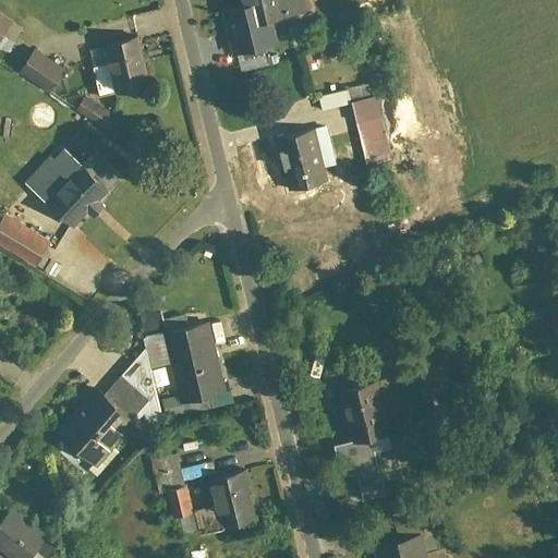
[(307,12),(304,0),(239,0),(241,8),(223,11),(233,53),(278,44),(273,20),(307,12)]
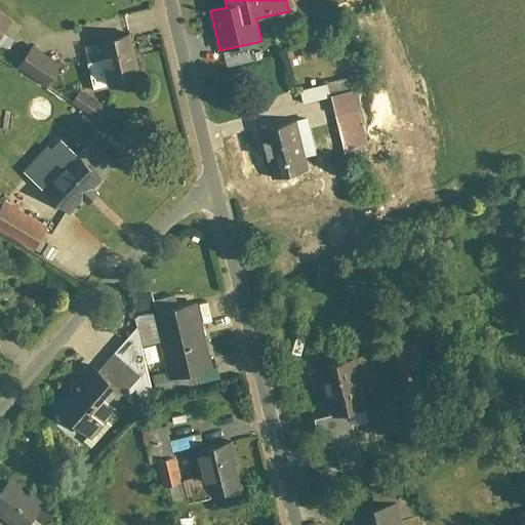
[(0,38),(13,17),(0,8),(0,38)]
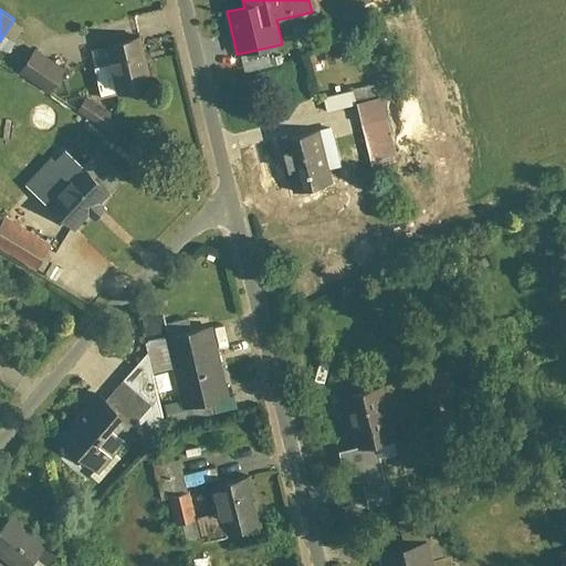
[(156,87),(143,35),(105,45),(118,96),(156,87)]
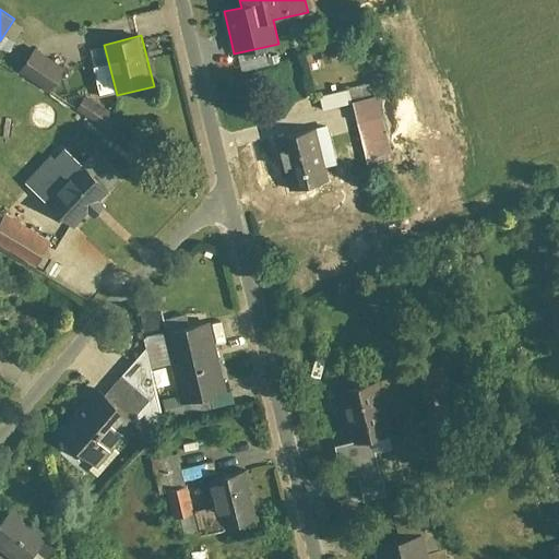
[(20,70),(49,90),(64,67),(35,47),(20,70)]
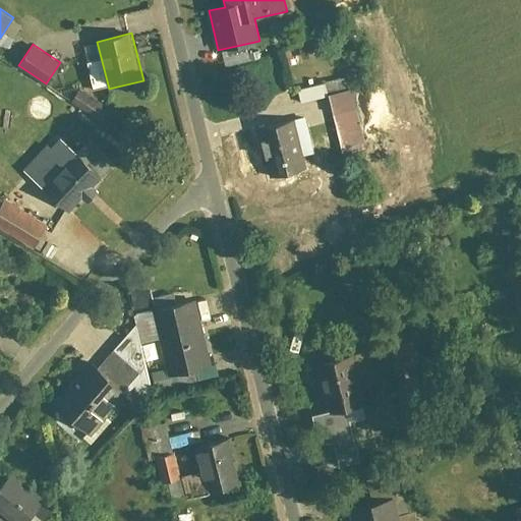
[(70,101),(99,120),(108,106),(80,88),(70,101)]
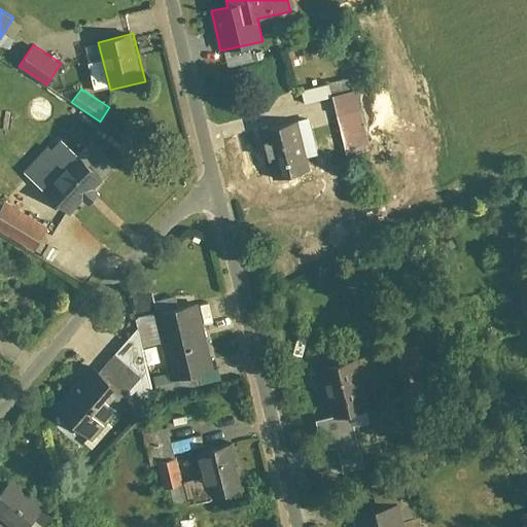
[(359,92),(334,97),(347,159),(372,153),(359,92)]
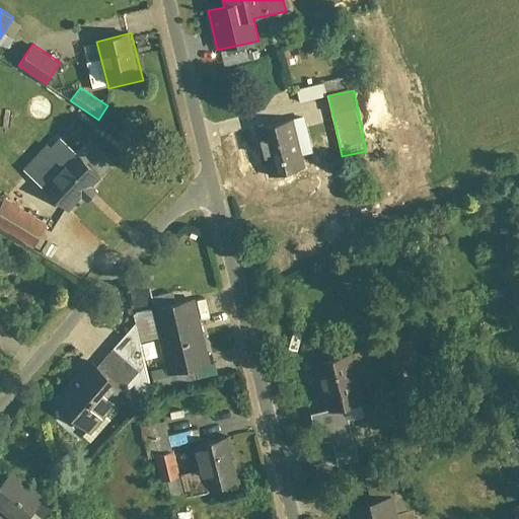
[(305,167),(295,119),(256,128),(268,175),(305,167)]
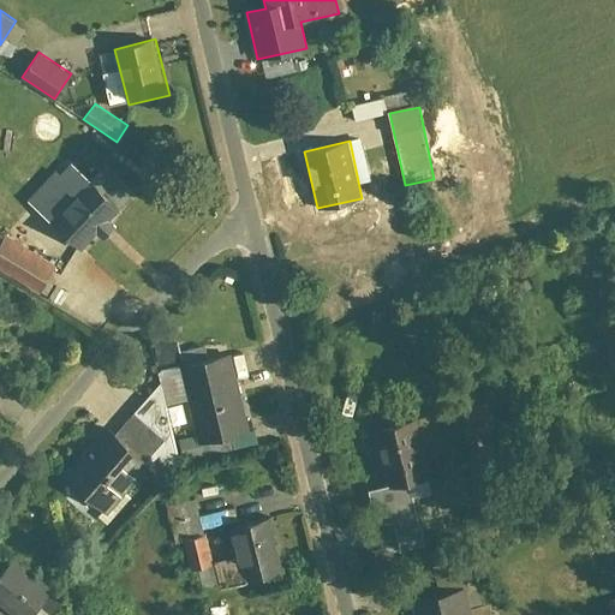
[(105,163),(89,179),(119,208),(135,191),(105,163)]
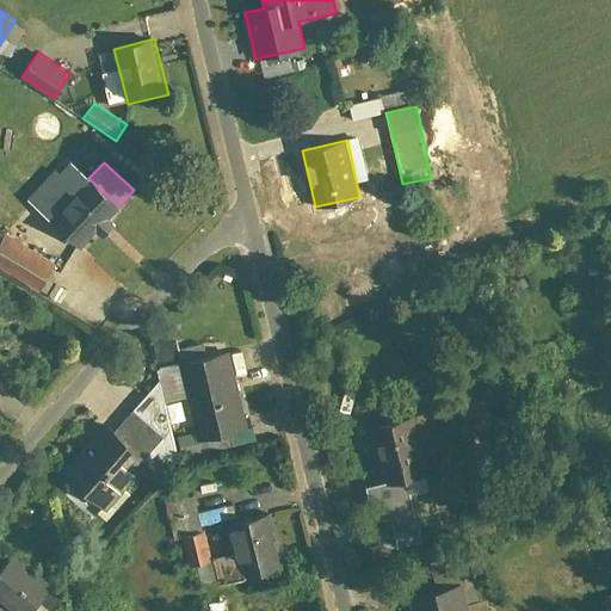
[(50,218),(81,247),(118,207),(88,178),(50,218)]
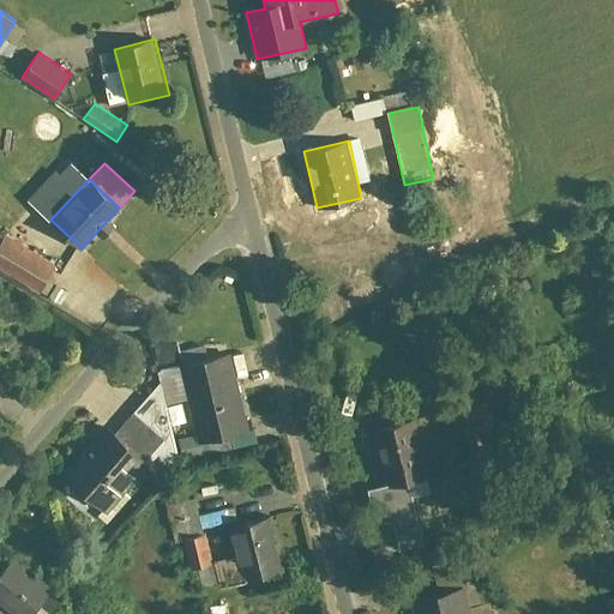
[(0,246),(0,268),(41,293),(58,266),(6,236),(0,246)]
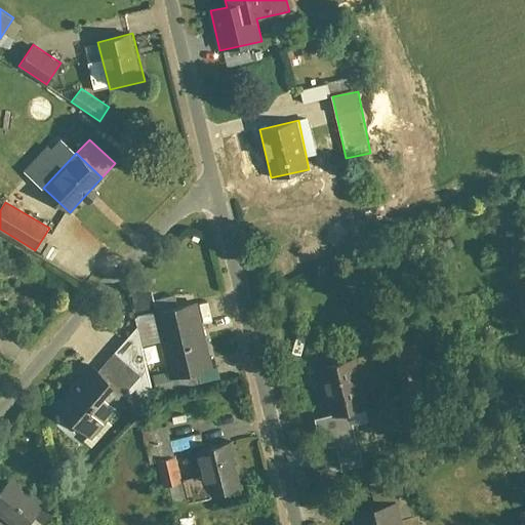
[(170,379),(214,368),(198,303),(154,313),(170,379)]
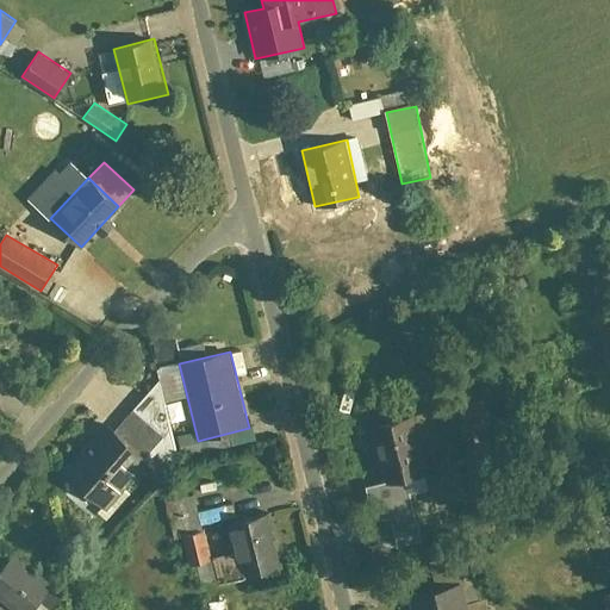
[(134,410),(162,433),(169,423),(157,380),(134,410)]
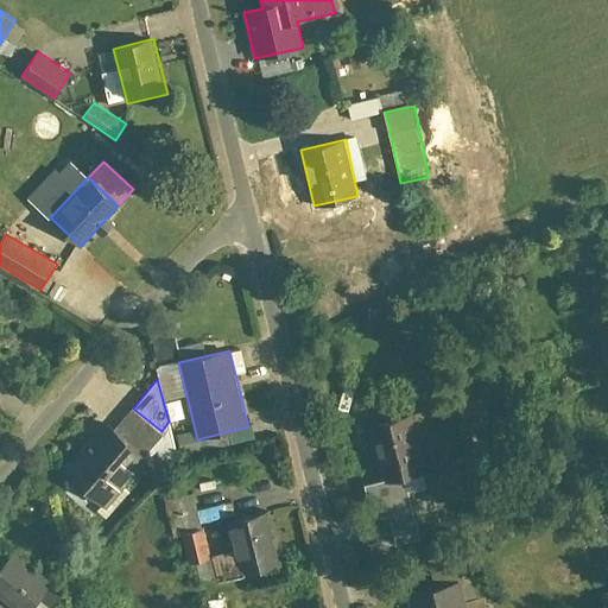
[(456,405),(460,422),(489,416),(486,398),(456,405)]
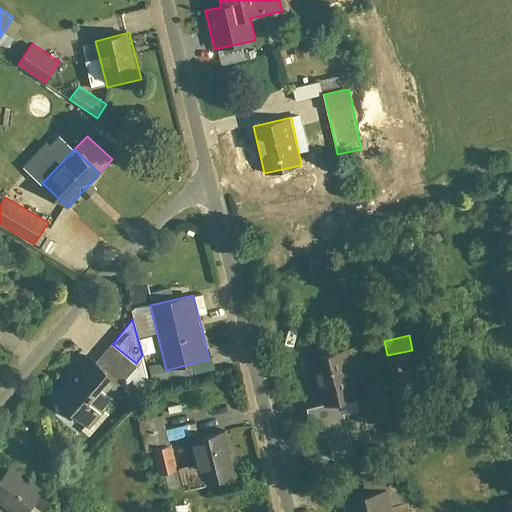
[(96,364),(120,382),(136,363),(112,344),(96,364)]
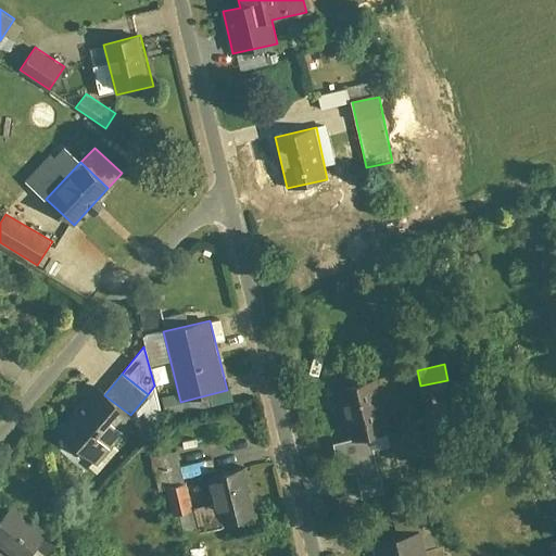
[(379,379),(335,391),(349,444),(393,433),(379,379)]
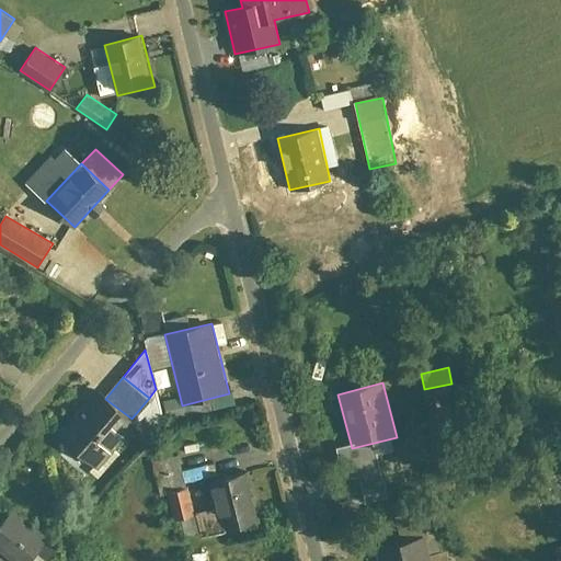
[(56,436),(99,470),(136,423),(132,419),(105,399),(94,389),(56,436)]
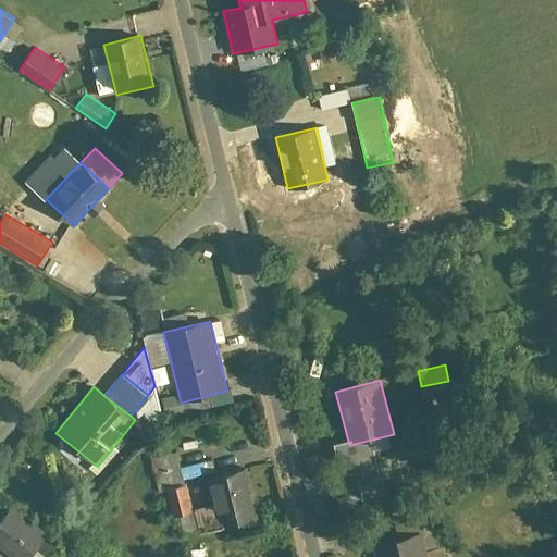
[(165,489),(188,483),(181,452),(153,458),(161,490),(165,489)]
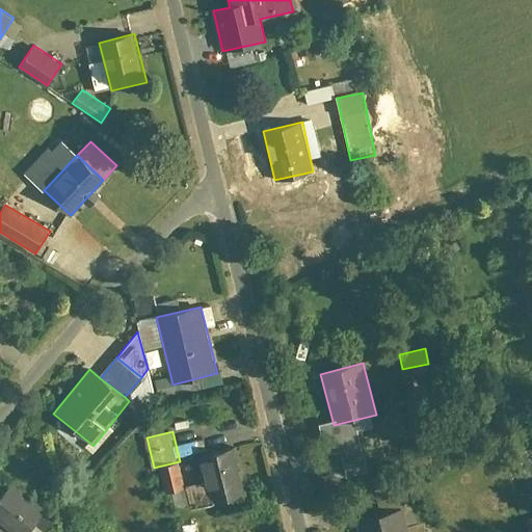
[(244,498),(232,449),(198,457),(205,482),(211,506),(244,498)]
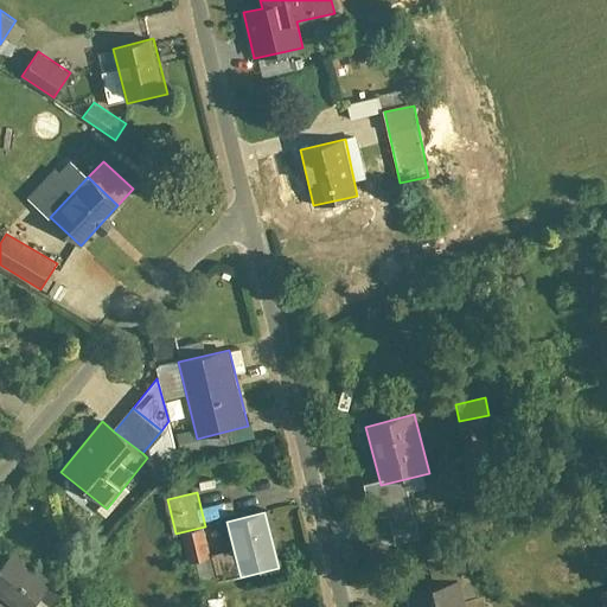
[(189,562),(212,556),(205,526),(180,532),(189,562)]
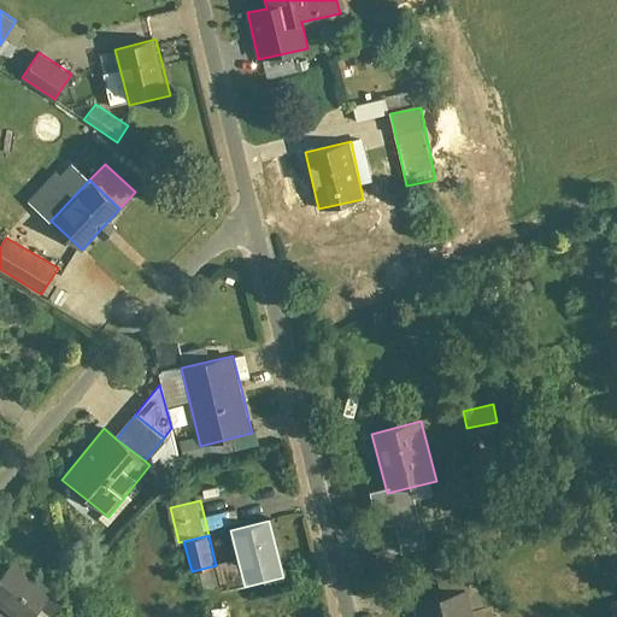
[(0,603),(16,616),(30,616),(53,592),(16,559),(0,577),(0,603)]
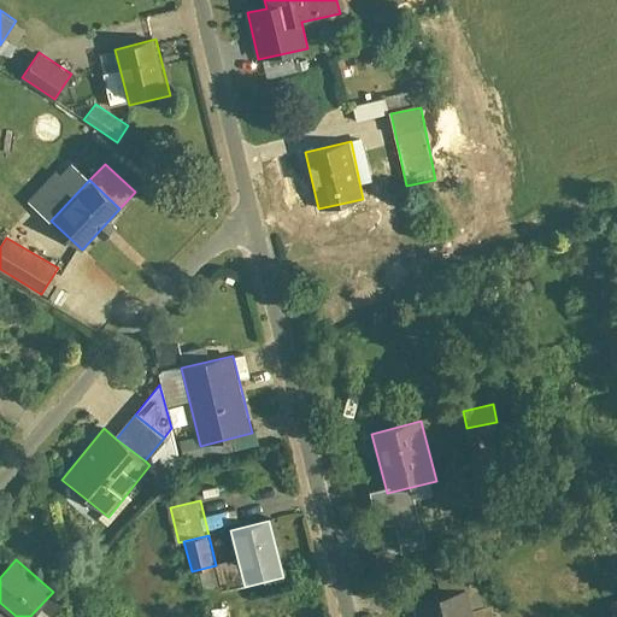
[(223,593),(245,587),(238,559),(216,565),(223,593)]
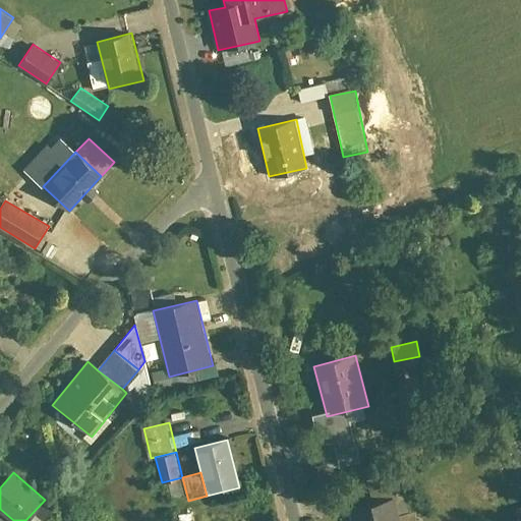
[(347,508),(350,520),(400,520),(395,497),(347,508)]
